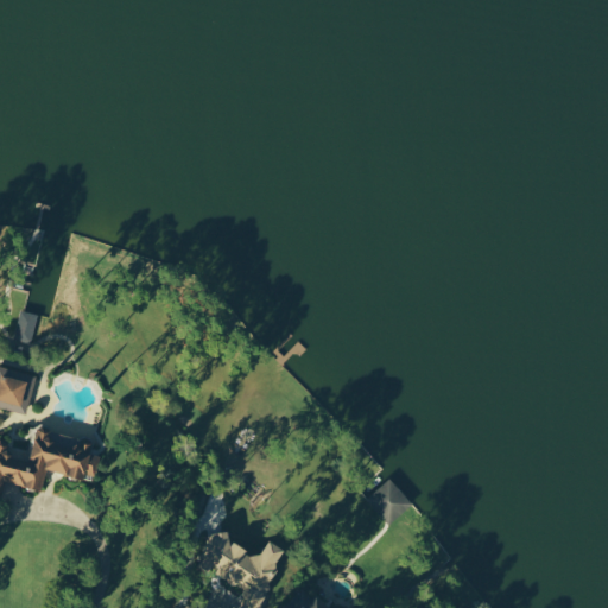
[(39,315),(21,309),(13,339),(32,343),(39,315)]
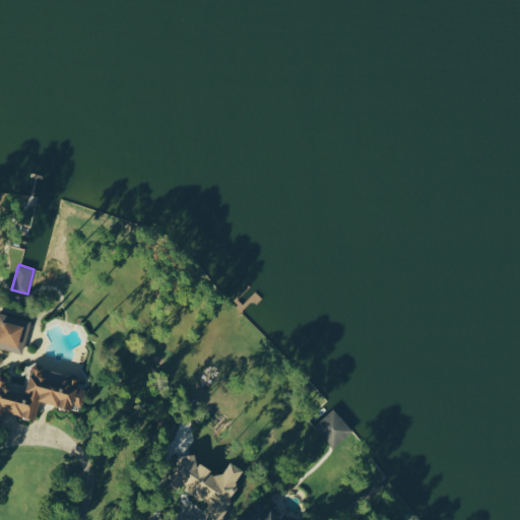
[(0,347),(23,353),(31,320),(0,312),(0,347)]
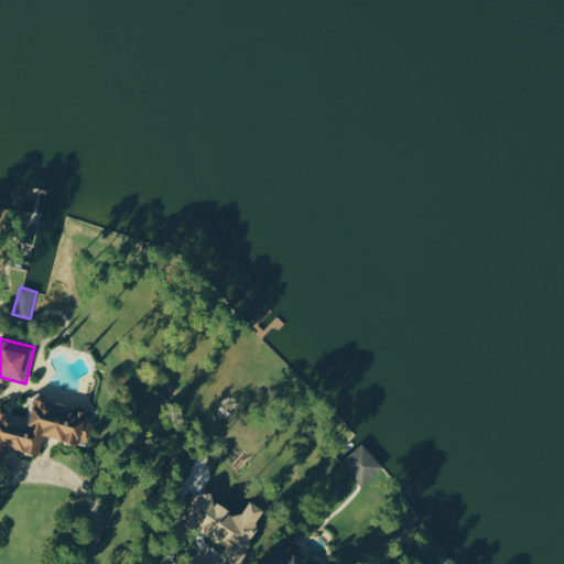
[(44,436),(79,443),(80,440),(89,442),(94,422),(85,420),(87,411),(68,408),(69,403),(35,396),(29,425),(6,421),(8,410),(0,408),(0,454),(4,456),(6,447),(41,454),(44,436)]
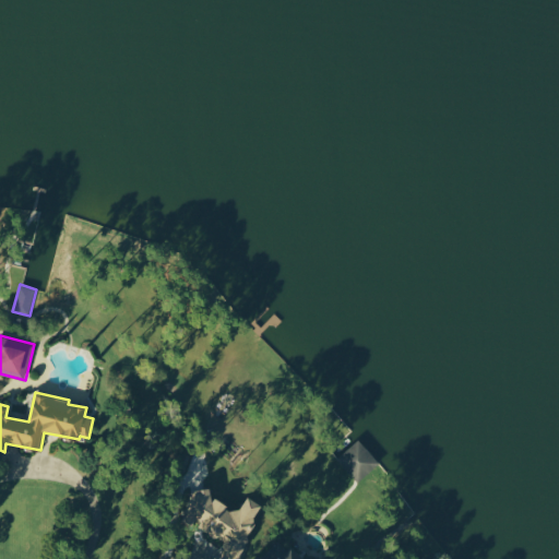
[(380,465),(361,439),(339,456),(356,482),(380,465)]
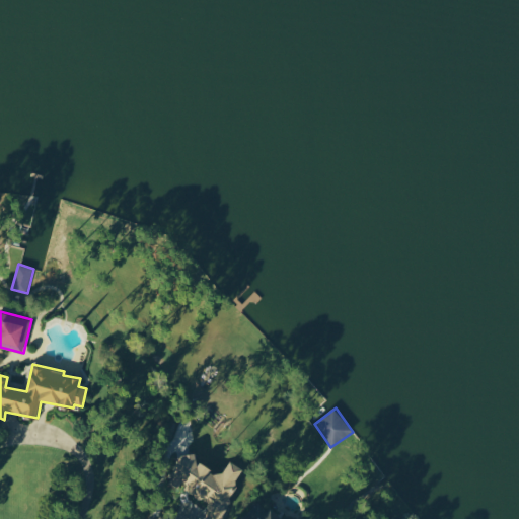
[(222,518),(244,467),(230,461),(224,474),(195,462),(197,458),(182,452),(171,478),(187,485),(183,491),(211,502),(206,512),(207,512),(204,518),(222,518)]
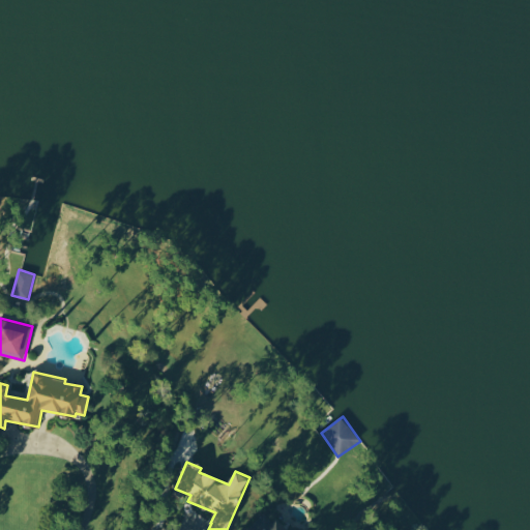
[(245,529),(289,529),(277,517),(272,521),(265,512),(245,529)]
